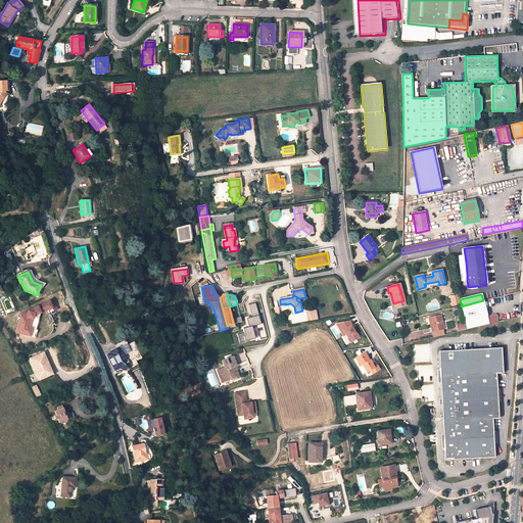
[(460,304),(458,295),(449,297),(452,306),(460,304)]
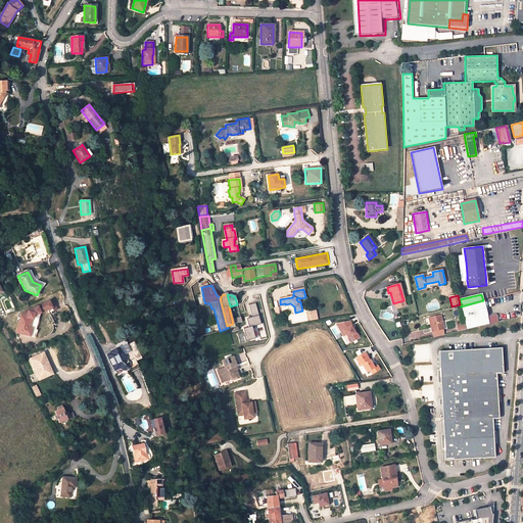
[(34,337),(36,330),(29,328),(31,319),(33,320),(35,314),(40,312),(38,308),(45,305),(47,308),(50,306),(53,314),(60,311),(57,303),(52,305),(49,300),(21,314),(21,316),(20,316),(16,332),(30,336),(34,337)]
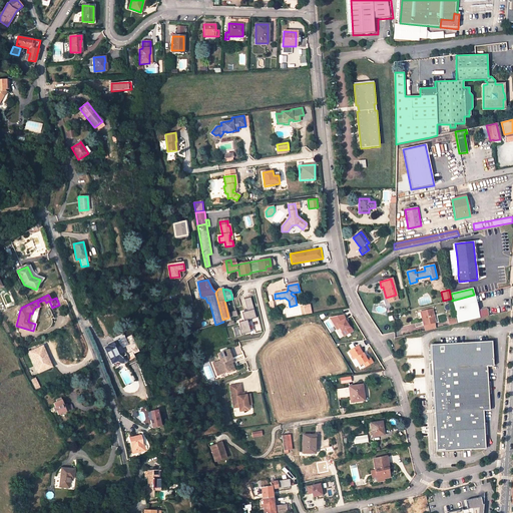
[(457,323),(487,316),(486,309),(477,311),(474,295),(452,301),(455,317),(457,323)]
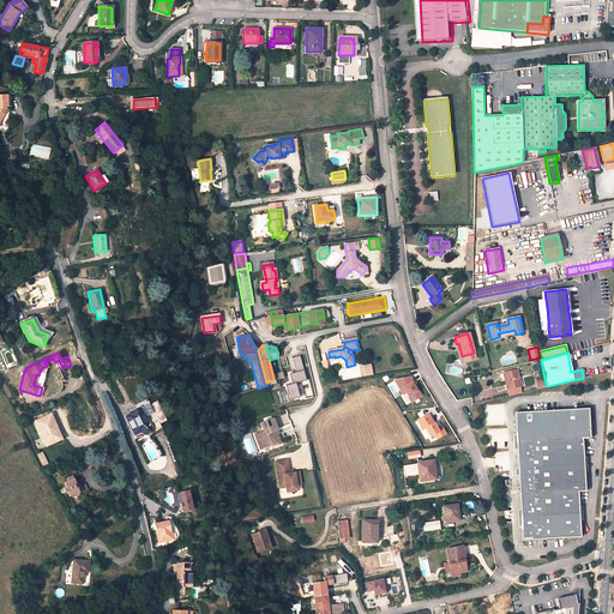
[(300,356),(293,359),(295,371),(296,373),(293,373),(289,374),(292,384),(286,386),(287,390),(278,392),(282,403),(300,398),(296,387),(300,383),(306,381),(304,371),(305,371),(300,356)]
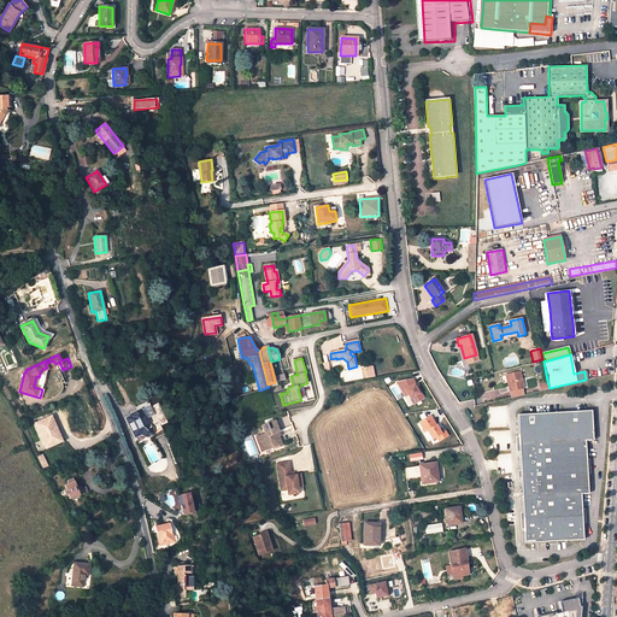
[(507,374),(511,391),(523,388),(524,388),(521,370),(507,374)]
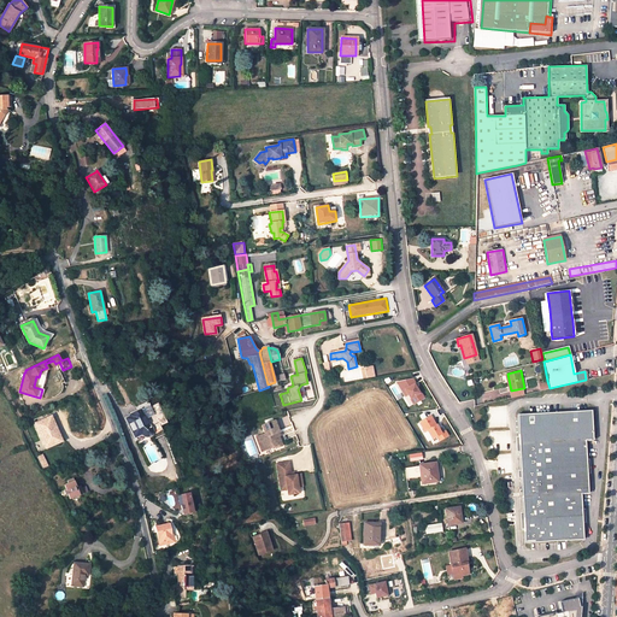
[(413,378),(398,382),(406,395),(409,394),(415,404),(424,398),(421,392),(419,393),(417,388),(415,385),(416,383),(415,381),(413,378)]
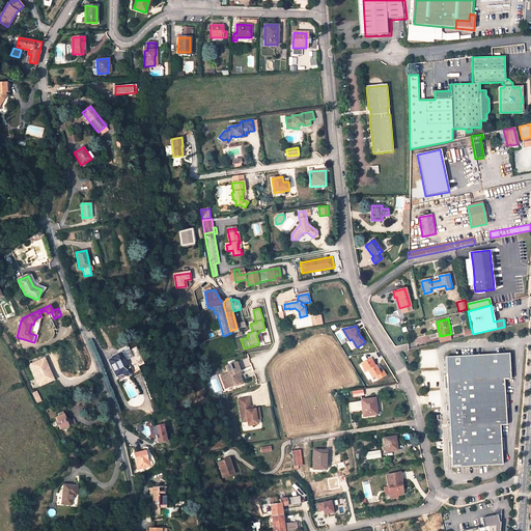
[(132,378),(141,373),(128,345),(119,350),(120,353),(116,355),(116,356),(109,360),(116,375),(122,372),(122,373),(123,374),(124,374),(127,375),(128,375),(129,374),(131,373),(132,378)]
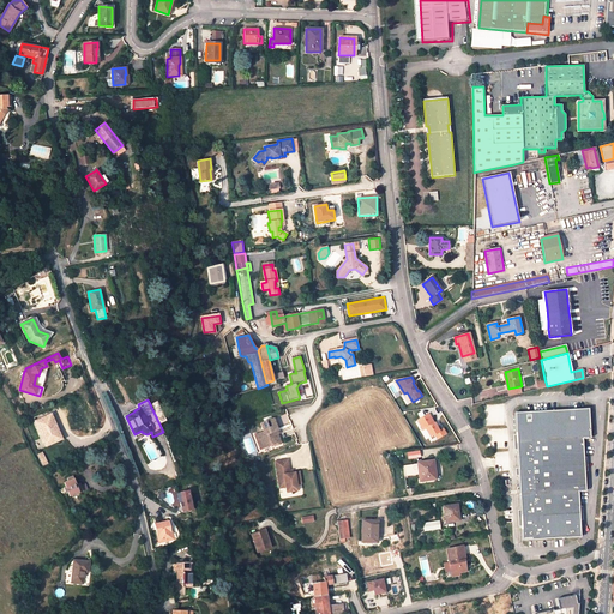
[(590,409),(517,413),(524,541),(582,537),(579,492),(588,492),(584,439),(593,439),(590,409)]
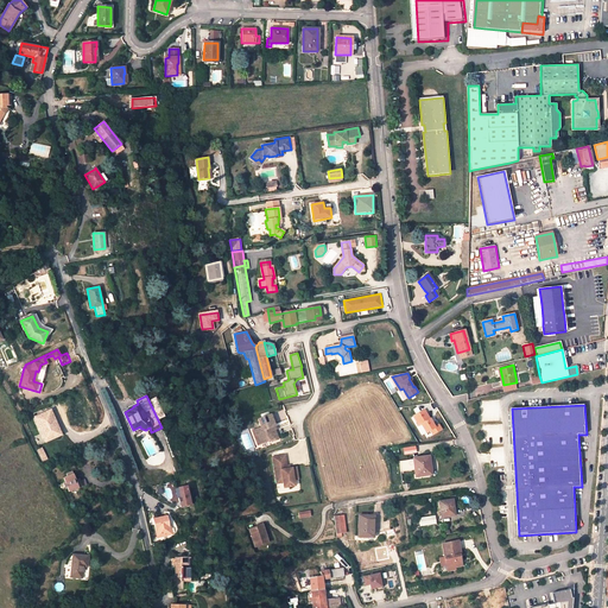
[(425,410),(415,417),(419,425),(422,424),(428,432),(431,430),(434,435),(442,429),(439,424),(436,426),(434,423),(430,418),(425,410)]
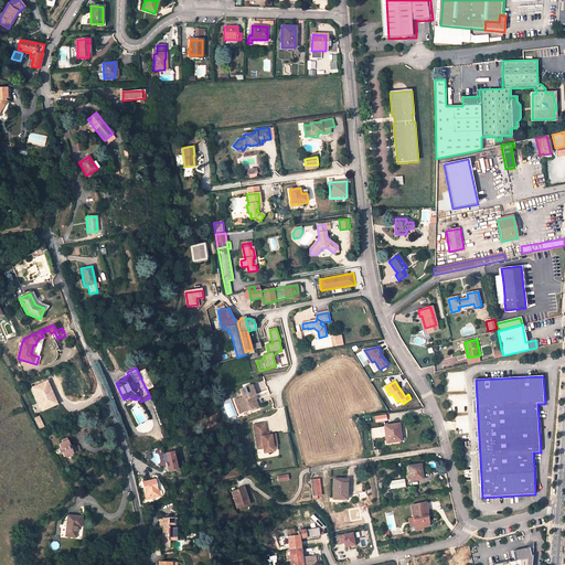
[(45,384),(34,390),(44,411),(59,404),(53,393),(51,394),(45,384)]
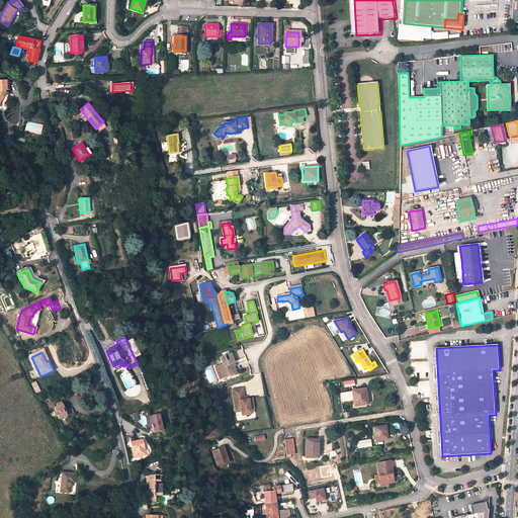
[(232,353),(221,357),(223,364),(216,366),(220,378),(231,375),(230,373),(235,372),(233,366),(233,364),(235,363),(232,353)]
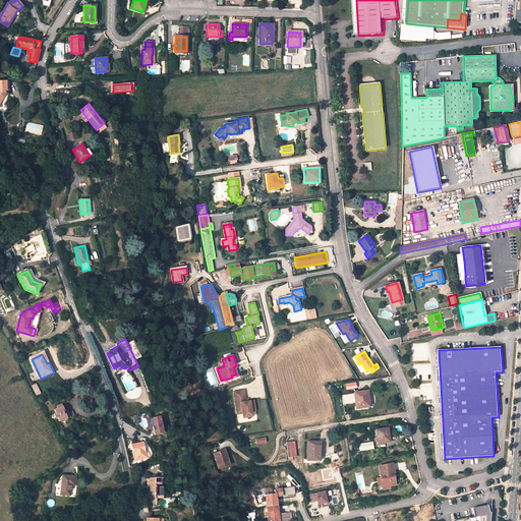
[(32,386),(36,396),(41,394),(37,384),(32,386)]
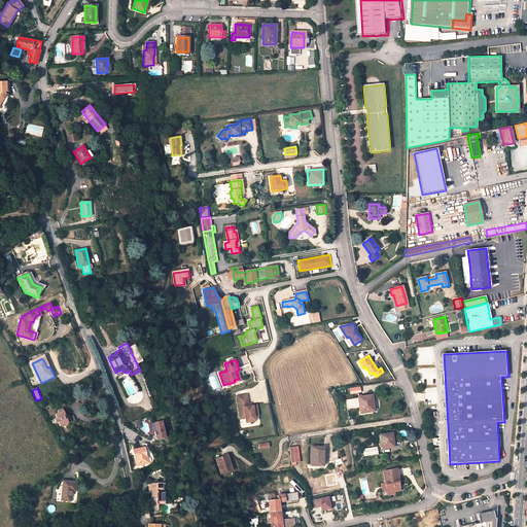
[(247,394),(236,395),(240,418),(245,417),(246,422),(255,421),(254,415),(253,412),(257,411),(256,405),(251,406),(248,406),(248,402),(247,394)]
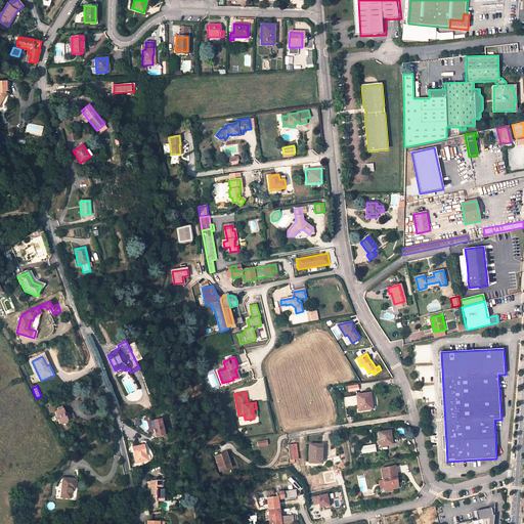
[(368,399),(369,399),(368,393),(356,395),(356,396),(344,398),(345,406),(358,405),(358,410),(369,409),(368,399)]
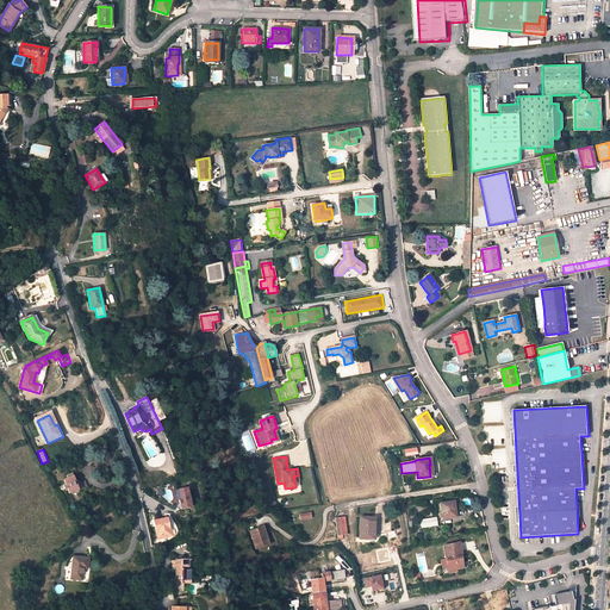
[(69,493),(87,486),(85,480),(76,484),(74,477),(73,473),(67,475),(68,478),(63,480),(64,483),(63,484),(66,490),(67,490),(69,493)]
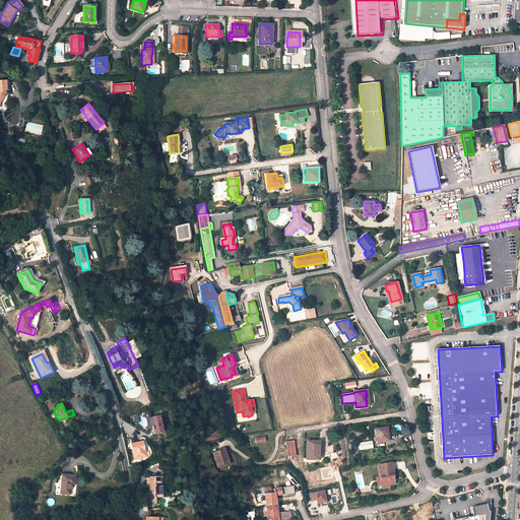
[(159,414),(151,416),(154,426),(152,426),(153,430),(153,429),(155,434),(164,431),(159,414)]
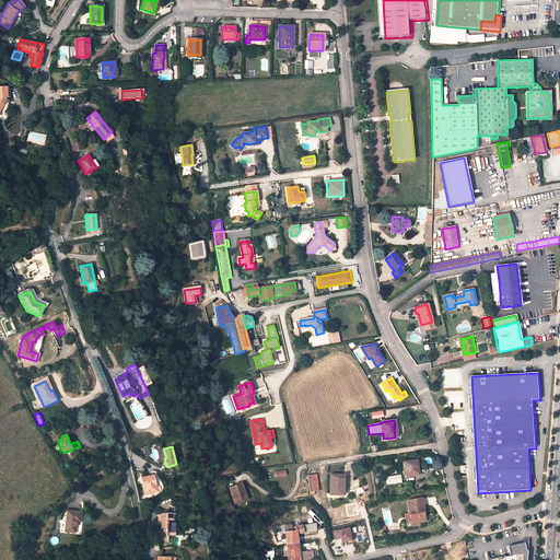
[(404,462),(406,477),(417,475),(416,466),(417,466),(416,461),(404,462)]
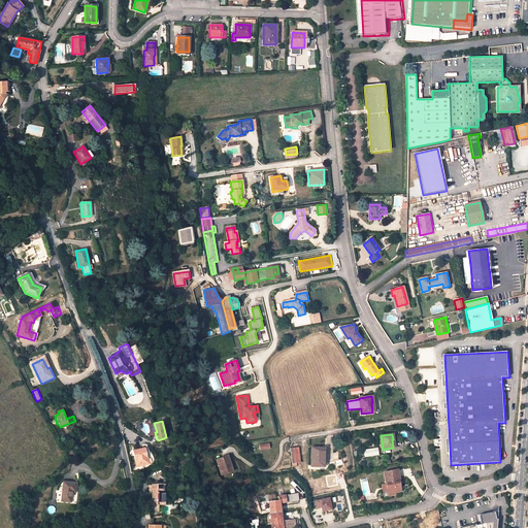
[(300,463),(297,447),(290,448),(292,464),(300,463)]
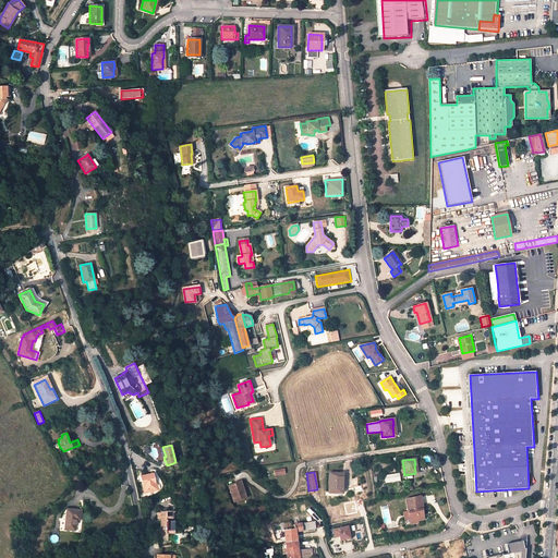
[(329,473),(328,492),(342,493),(342,474),(329,473)]
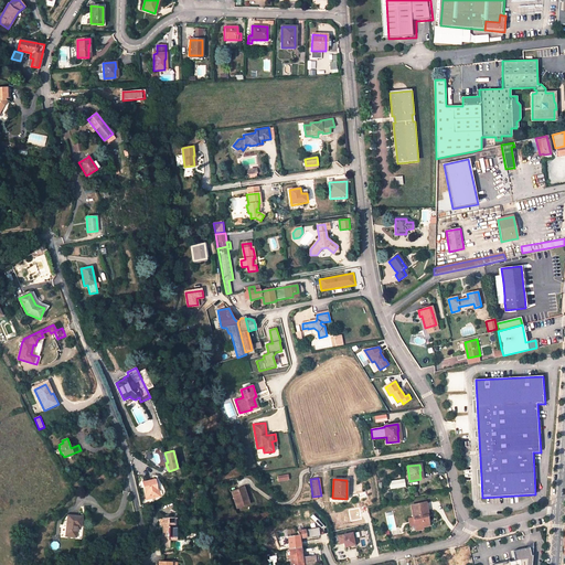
[(157,491),(155,480),(142,482),(144,482),(146,499),(159,497),(158,491),(157,491)]
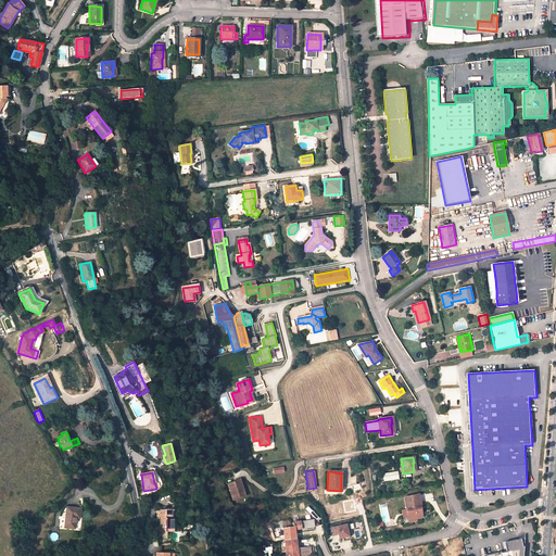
[(383,475),(384,481),(397,479),(396,472),(383,475)]
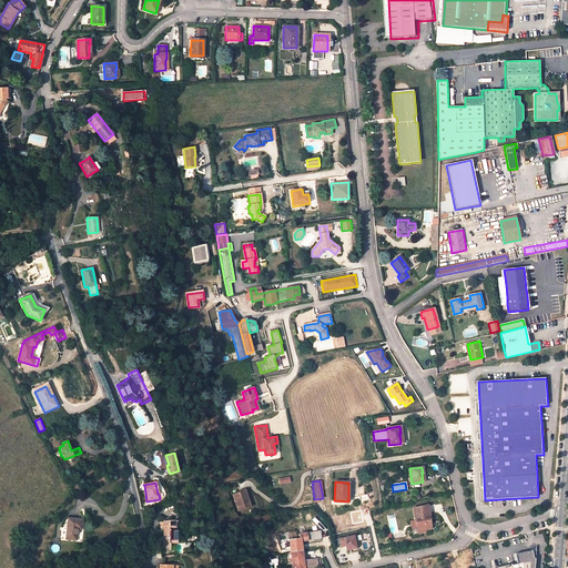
[(239,510),(250,507),(244,490),(233,495),(239,510)]
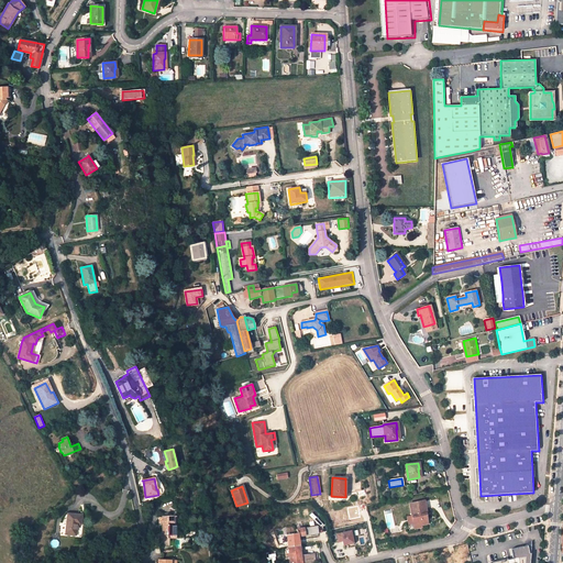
[(409,504),(415,529),(422,528),(421,526),(428,523),(427,518),(424,519),(423,516),(427,515),(424,500),(409,504)]
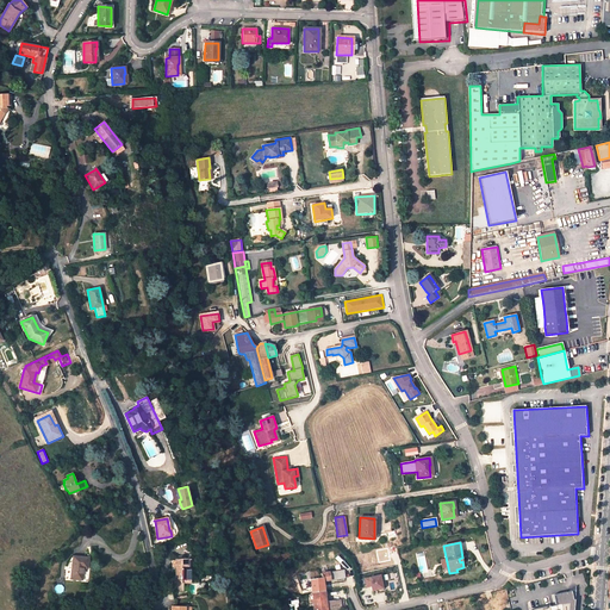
[(73,579),(83,580),(85,568),(89,568),(89,558),(75,558),(73,579)]
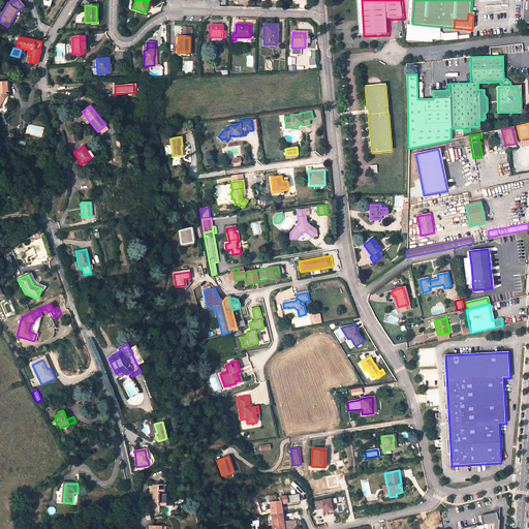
[(165,505),(165,498),(163,498),(163,489),(165,489),(165,485),(152,486),(153,510),(158,509),(158,505),(165,505)]
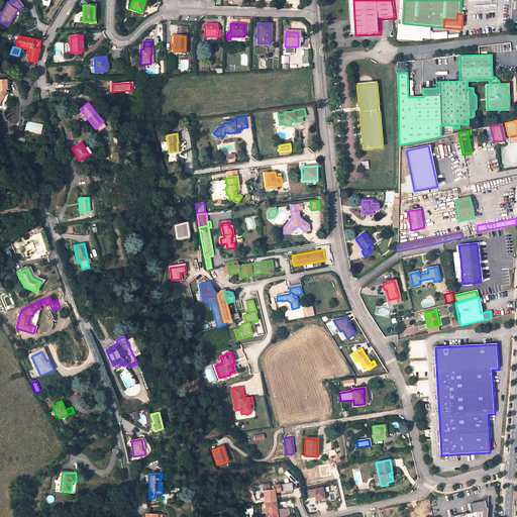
[(273,490),(264,491),(265,503),(275,501),(274,493),(292,490),(291,483),(273,486),(273,490)]
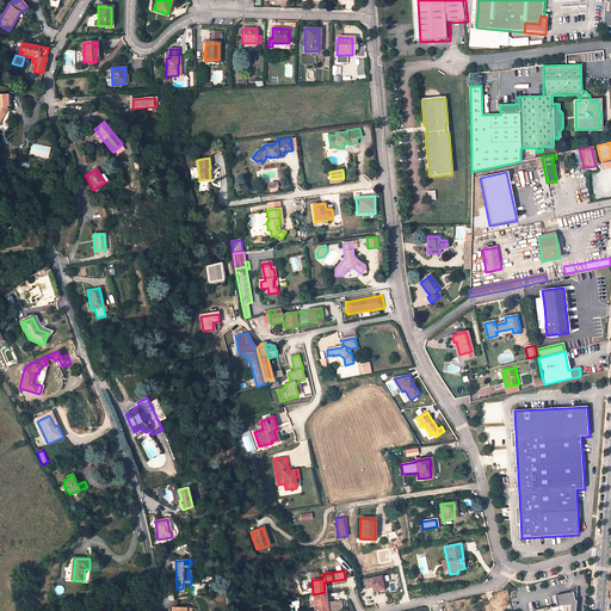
[(372,593),(384,592),(383,576),(365,579),(366,590),(371,588),(372,593)]
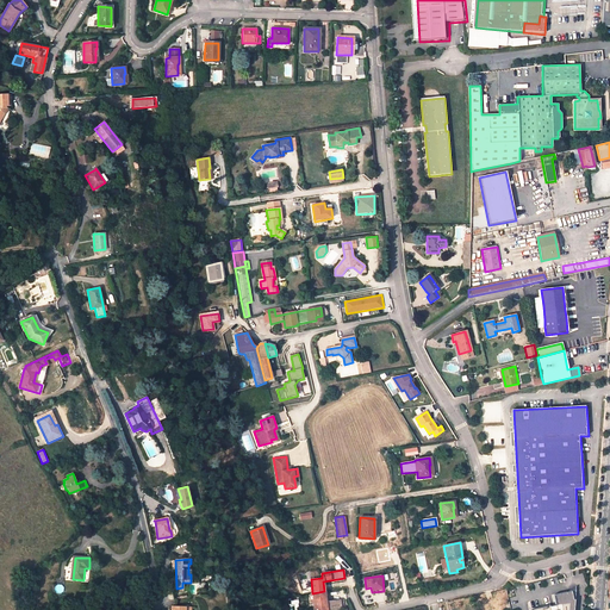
[(337,609),(342,609),(341,599),(325,602),(324,591),(312,593),(315,609),(337,609)]
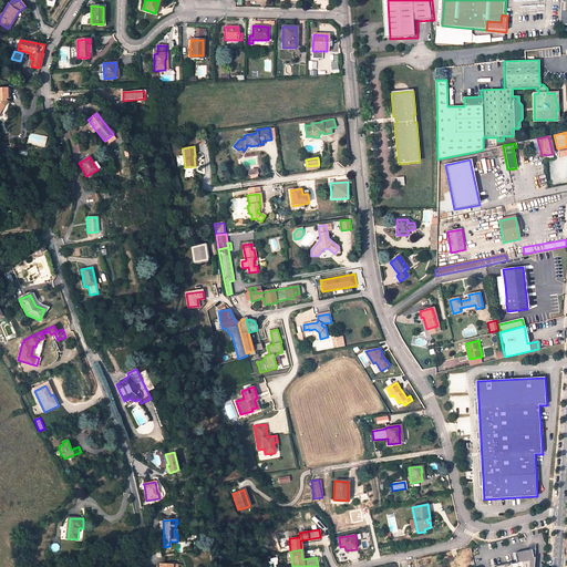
[(532,549),(515,553),(517,564),(512,565),(512,563),(493,566),(533,566),(535,557),(533,557),(532,549)]
